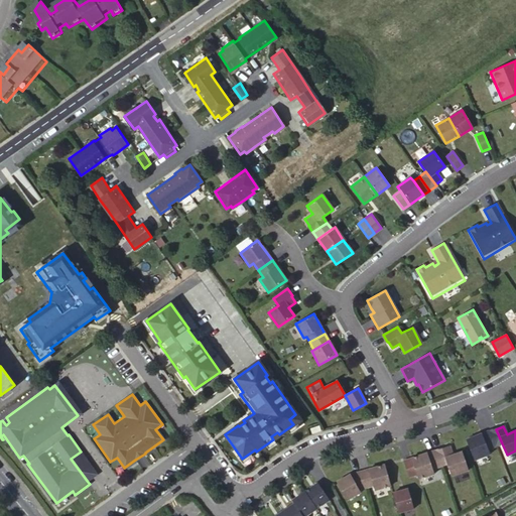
[(495,446),(502,443),(496,429),(496,428),(488,431),(495,446)]
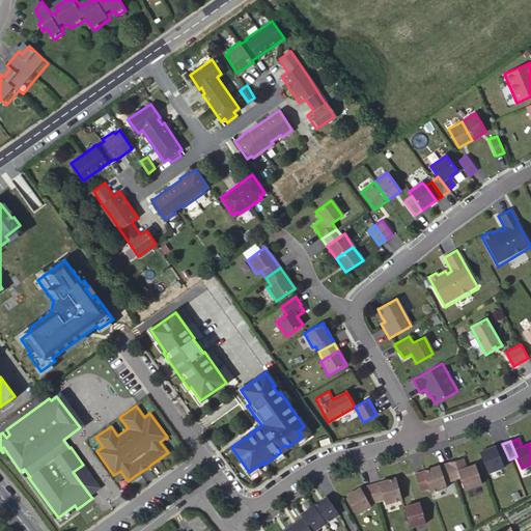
[(502,444),(495,446),(502,463),(509,459),(502,444)]
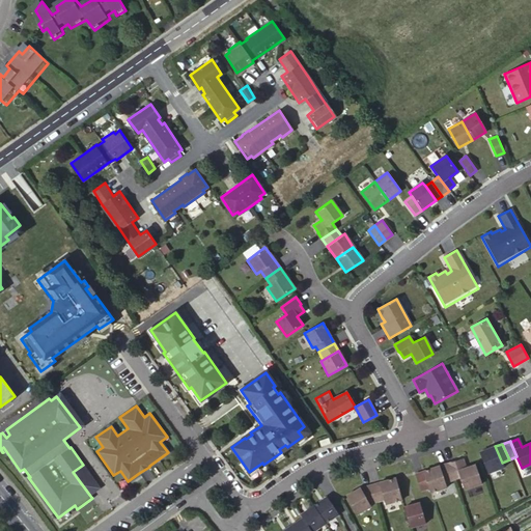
[(503,467),(502,463),(495,446),(479,452),(487,473),(503,467)]
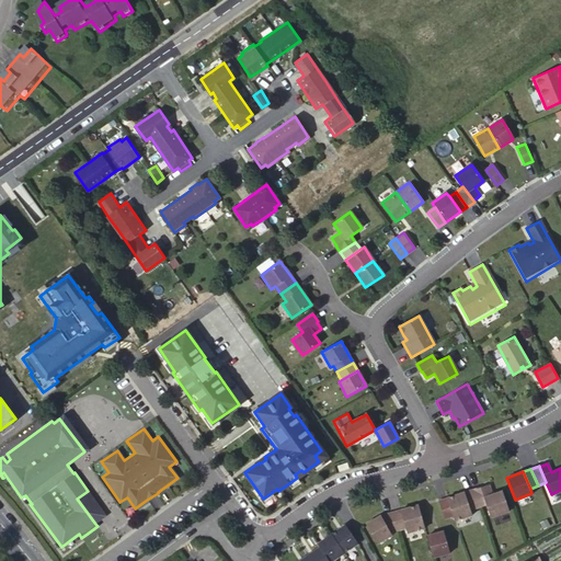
[(485,505),(490,517),(508,512),(502,492),(491,495),(488,485),(480,489),(485,505)]
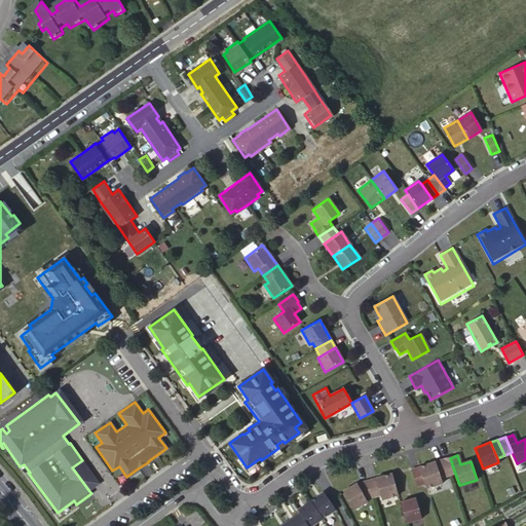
[(442,459),(448,476),(455,474),(450,457),(442,459)]
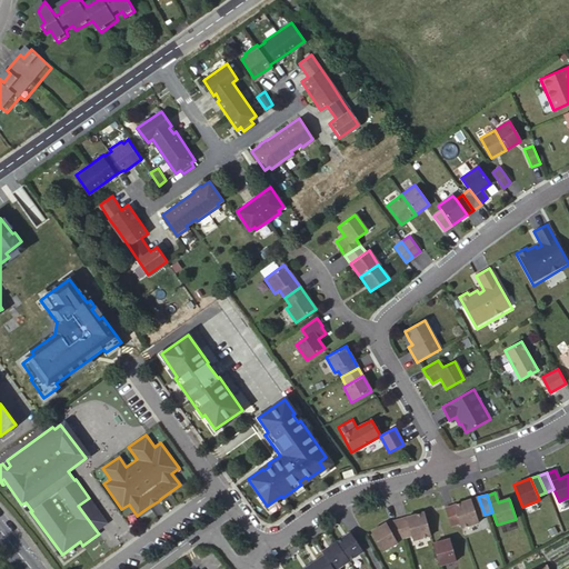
[(470,500),(477,518),(485,515),(478,497),(470,500)]
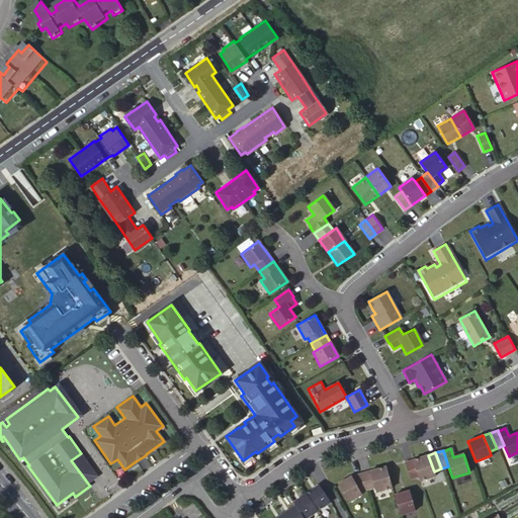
[(88,484),(97,477),(81,453),(71,460),(88,484)]
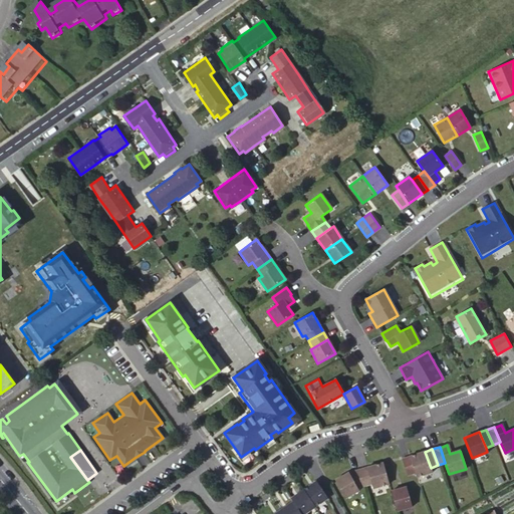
[(409,457),(415,473),(416,477),(432,472),(431,468),(425,452),(409,457)]
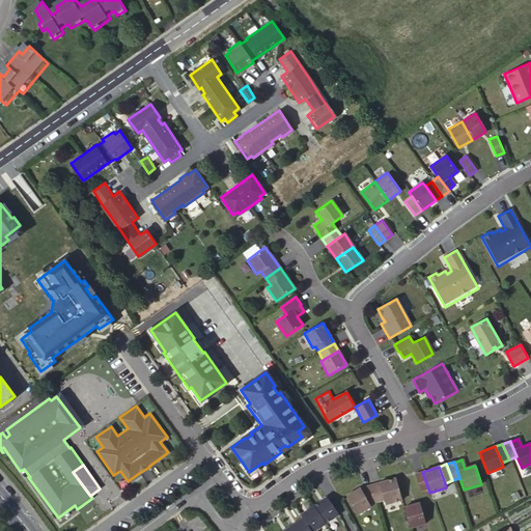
[(428,488),(422,472),(414,475),(420,492),(428,488)]
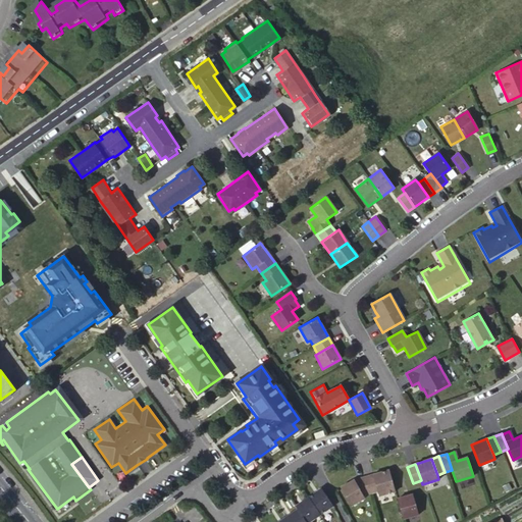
[(395,491),(388,470),(373,474),(378,491),(379,496),(395,491)]
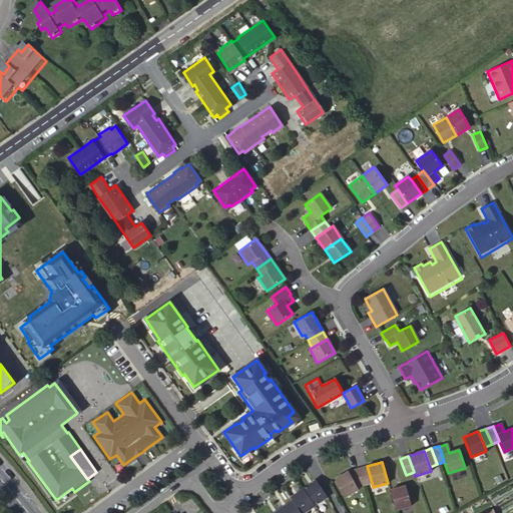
[(358,469),(363,485),(372,483),(367,466),(358,469)]
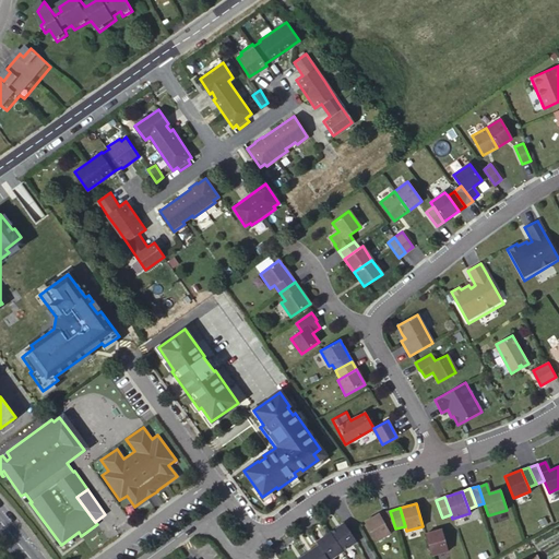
[(395,528),(390,511),(379,514),(389,531),(395,528)]
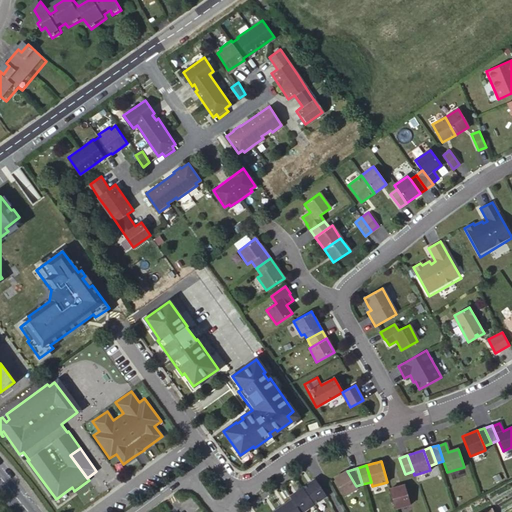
[(347,471),(333,479),(344,496),(357,488),(356,486),(347,471)]
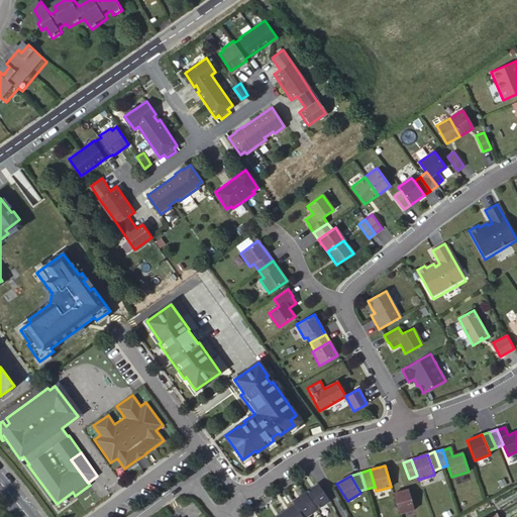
[(294,504),(274,516),(305,516),(329,501),(318,484),(292,501),(294,504)]
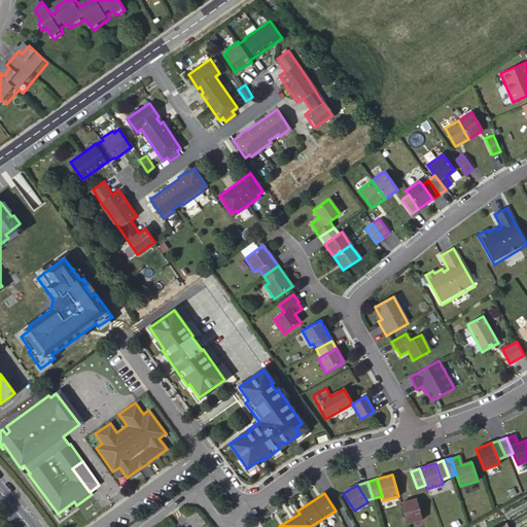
[(418,498),(400,503),(407,525),(424,520),(418,498)]
